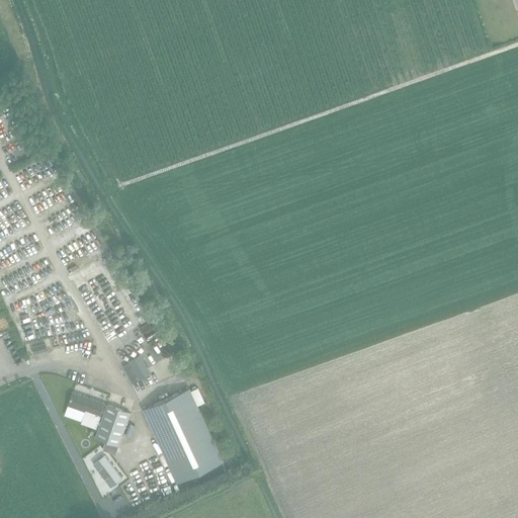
[(33,354),(47,350),(46,343),(32,347),(33,354)]
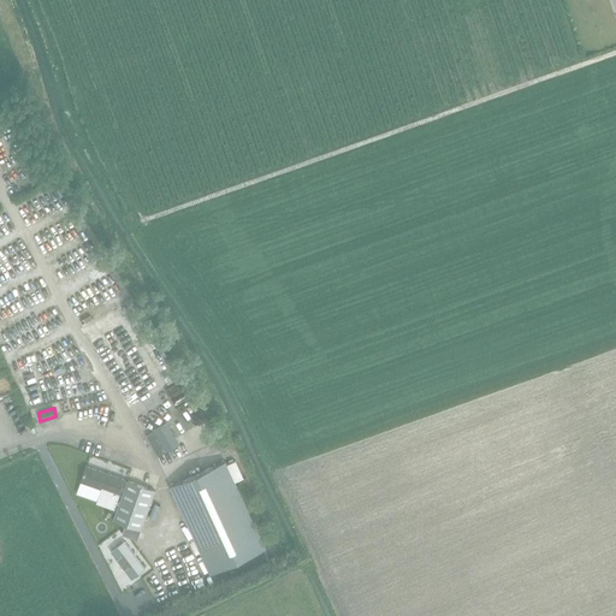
[(211,573),(265,548),(225,461),(170,486),(211,573)]
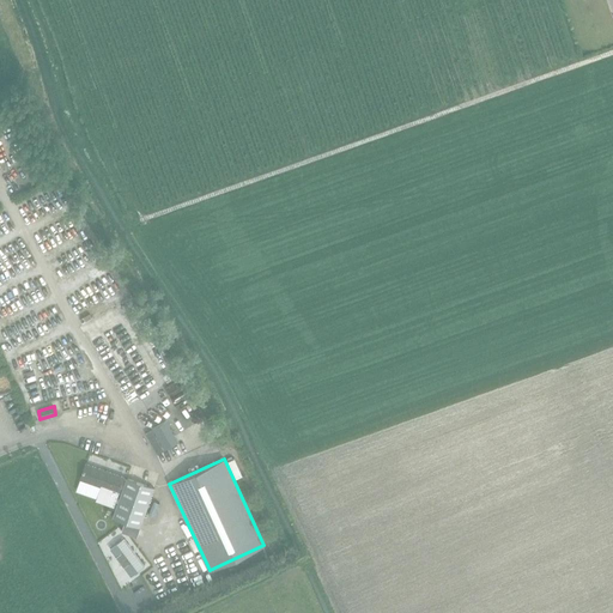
[(114,507),(119,492),(125,478),(85,463),(80,479),(101,486),(96,501),(114,507)]
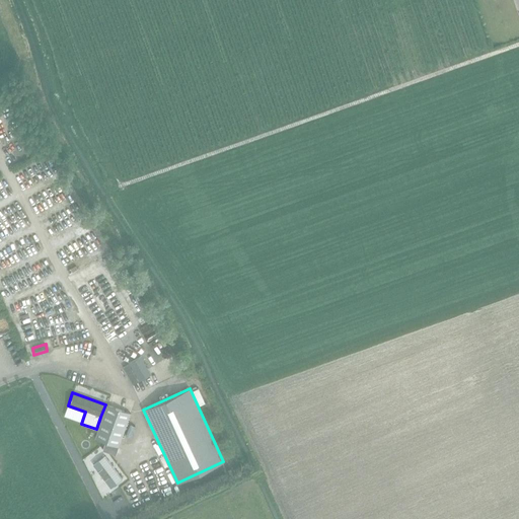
[(119,447),(130,413),(107,404),(95,439),(119,447)]
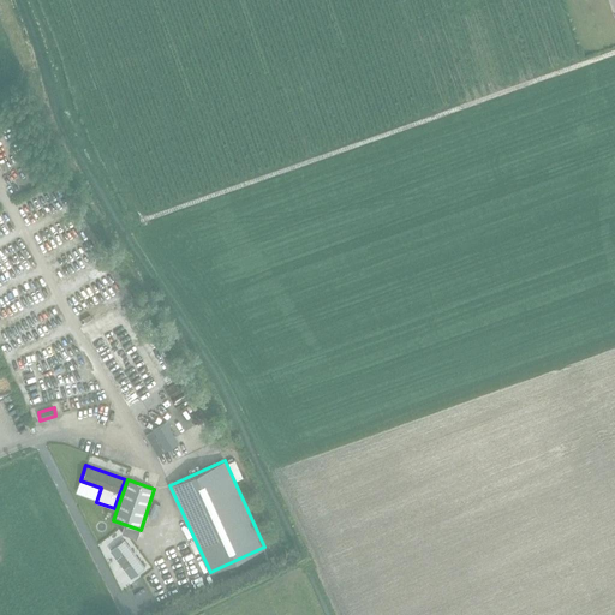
[(143,569),(123,543),(109,554),(130,580),(143,569)]
